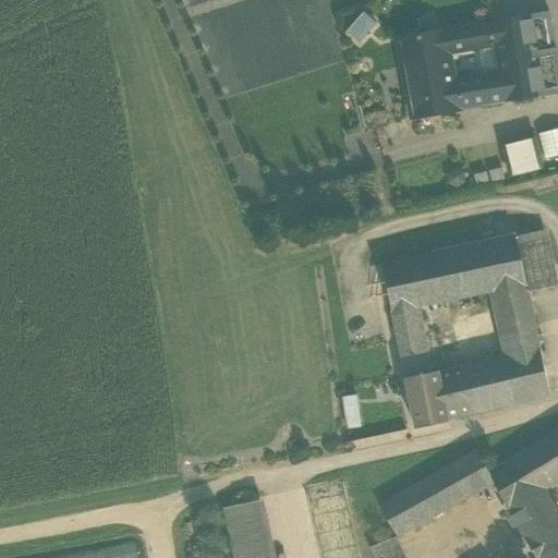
[(487,0),(488,12),(506,10),(505,0),(487,0)]
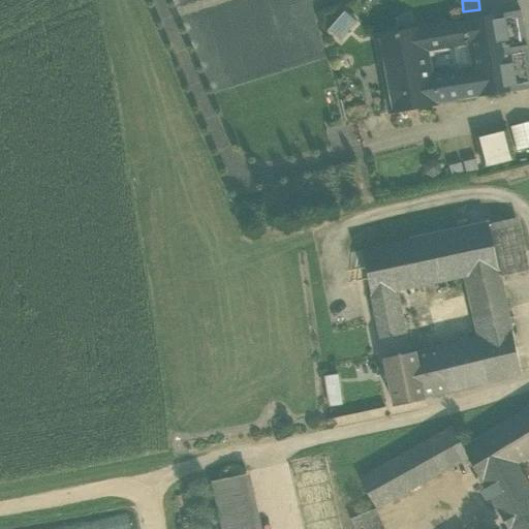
[(324,27),(339,41),(358,23),(343,9),(324,27)]
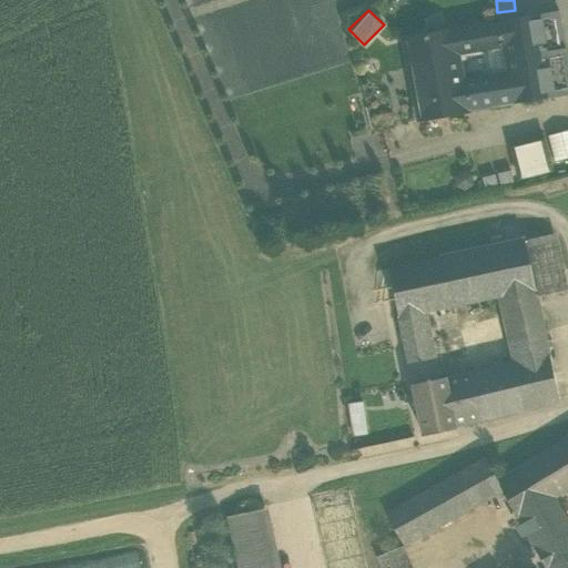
[(567,61),(560,12),(499,22),(499,23),(504,48),(508,75),(513,103),(567,93),(567,61)]
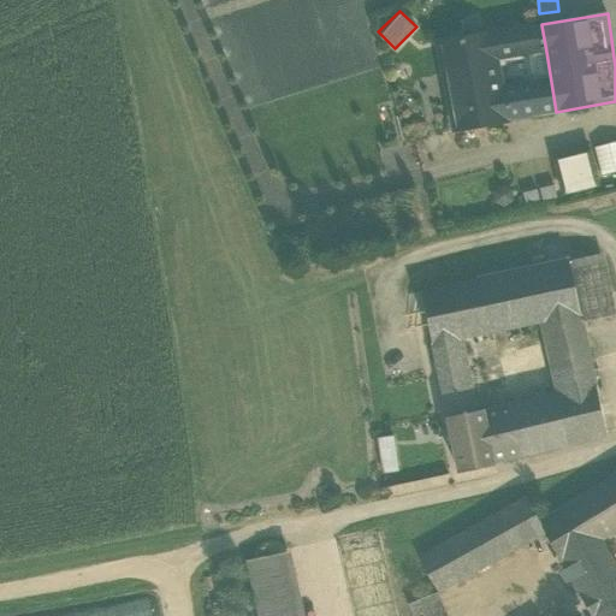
[(491,34),(438,43),(455,131),(508,122),(508,120),(502,89),(497,61),(546,52),(542,25),(491,34)]
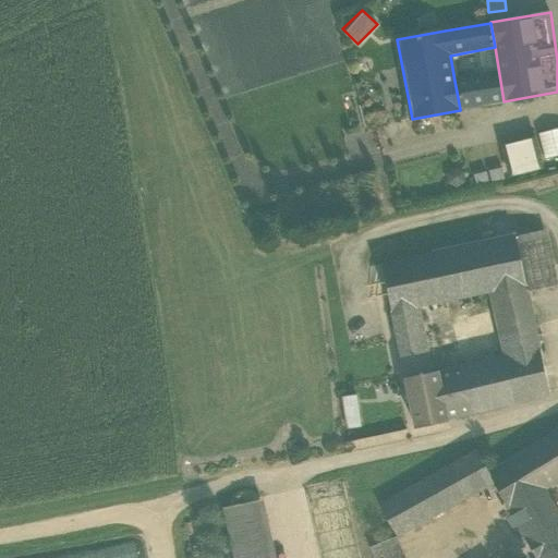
[(499,74),(455,81),(460,109),(505,101),(504,101),(499,74)]
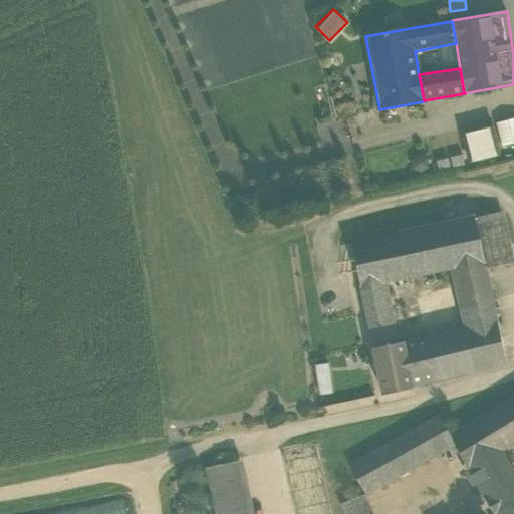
[(513,115),(494,121),(500,145),(513,141),(513,115)]
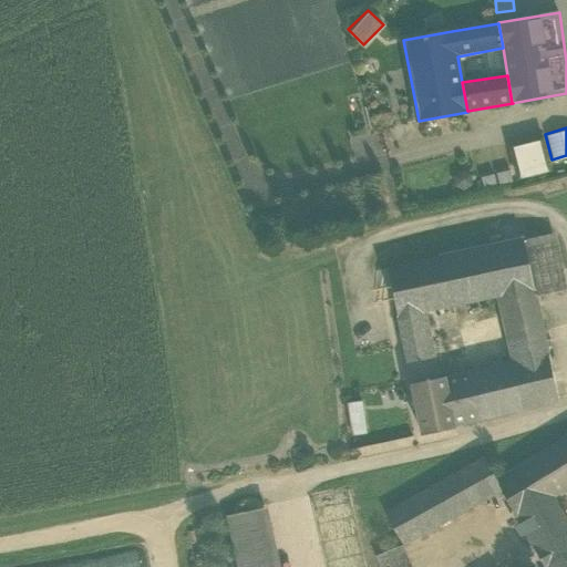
[(543,137),(509,145),(518,178),(552,169),(543,137)]
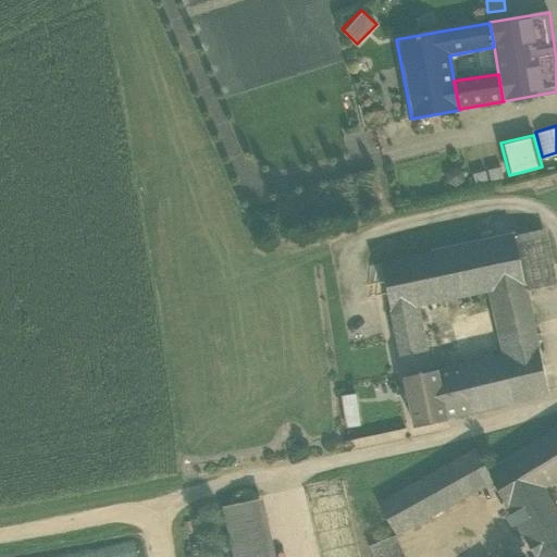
[(511,212),(391,237),(396,261),(516,236),(511,212)]
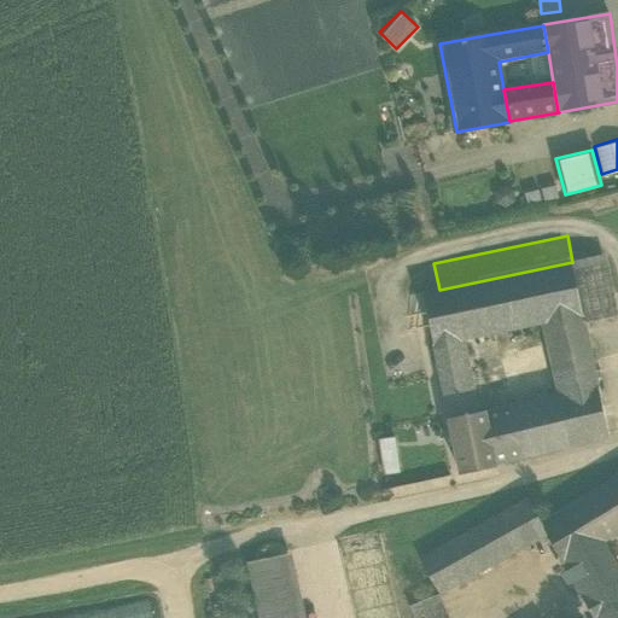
[(594,258),(572,262),(584,314),(586,321),(607,316),(594,258)]
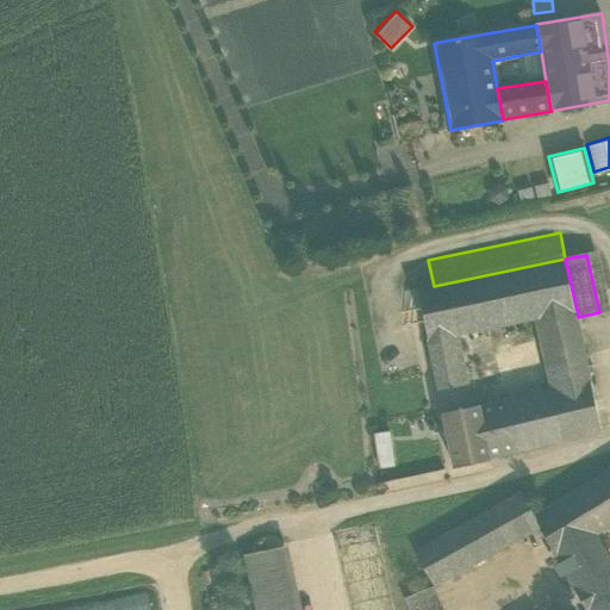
[(537,318),(577,310),(565,259),(434,286),(422,288),(433,340),(454,335),(537,318)]
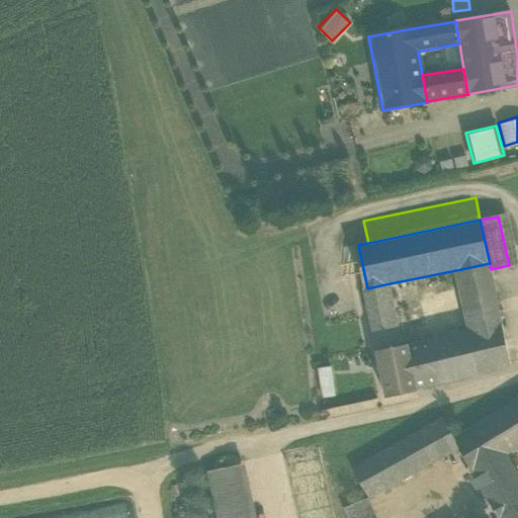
[(490,263),(456,270),(470,332),(433,341),(442,383),(513,367),(491,269),(490,263)]
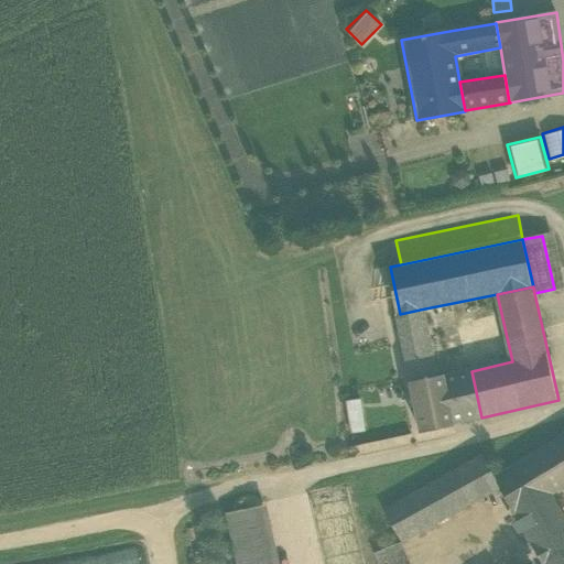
[(420,310),(400,314),(413,381),(432,377),(435,362),(425,320),(420,310)]
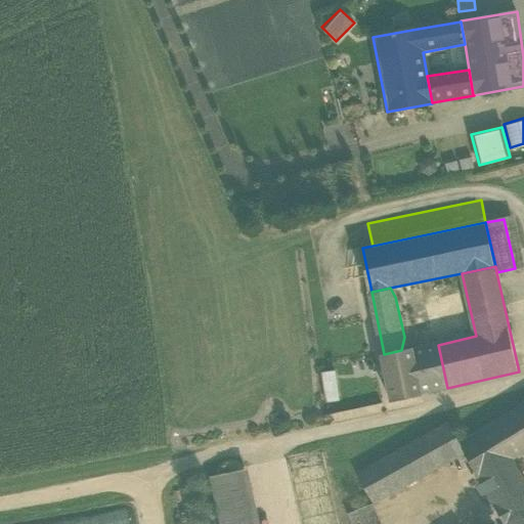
[(415,350),(413,348),(401,350),(384,354),(394,402),(424,396),(423,393),(447,388),(438,345),(415,350)]
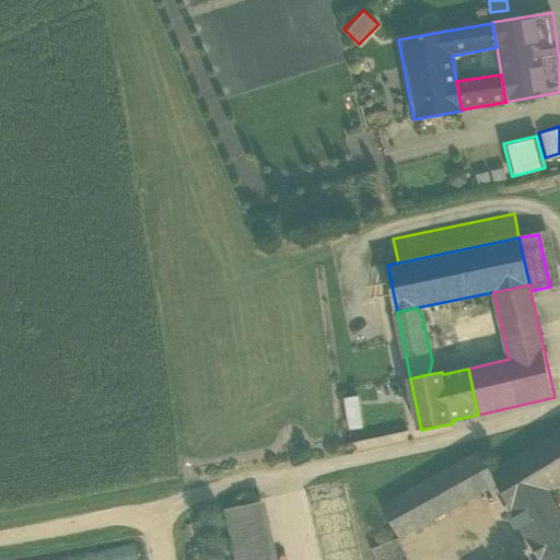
[(354,394),(340,397),(347,428),(361,424),(354,394)]
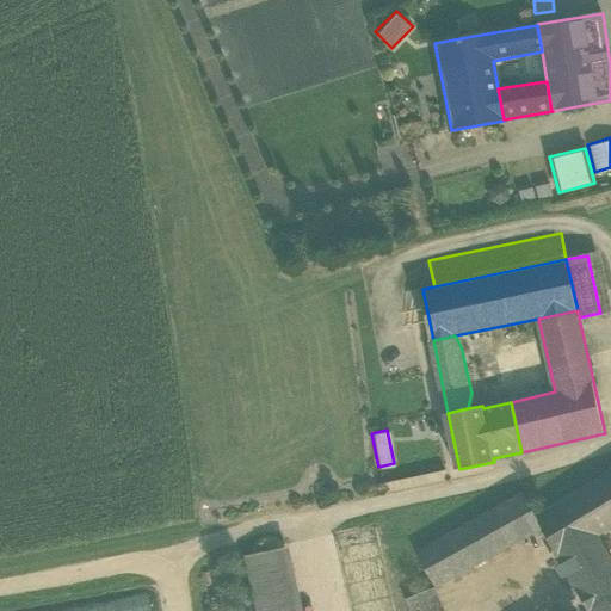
[(610,470),(536,517),(535,517),(541,529),(557,559),(600,534),(610,526),(610,470)]
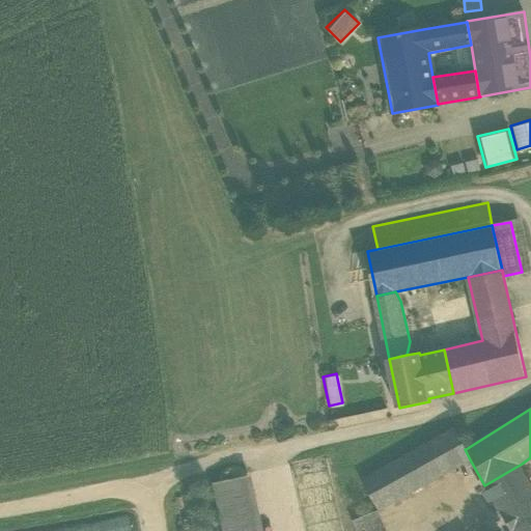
[(455,428),(383,469),(399,499),(470,459),(465,449),(466,449),(455,428)]
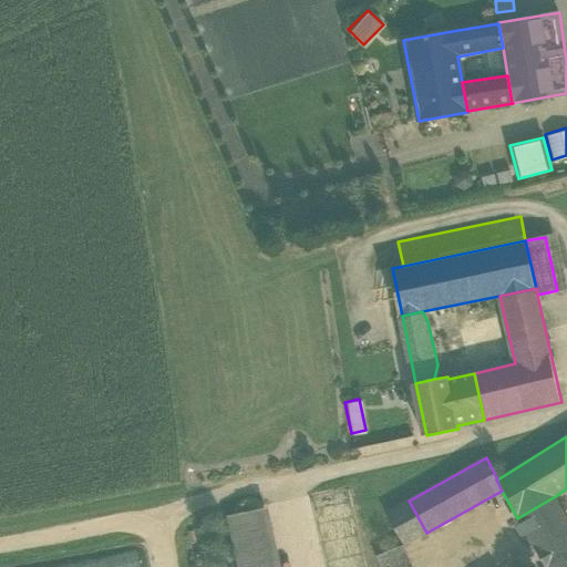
[(566,513),(557,495),(517,518),(536,553),(566,533),(566,513)]
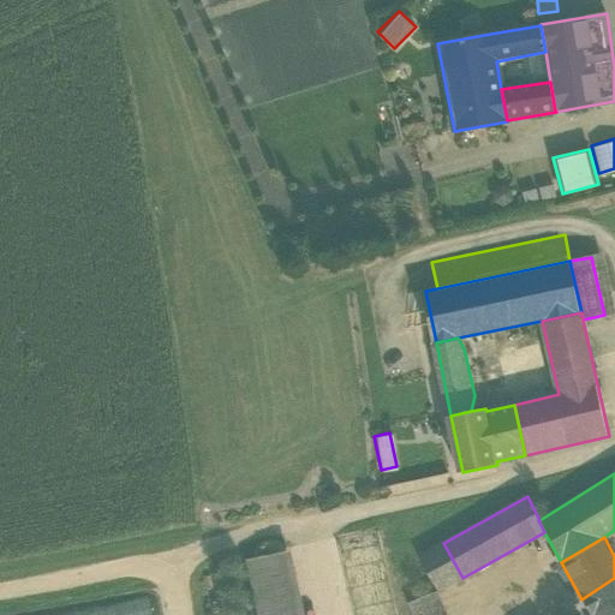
[(443,543),(418,557),(437,591),(463,578),(443,543)]
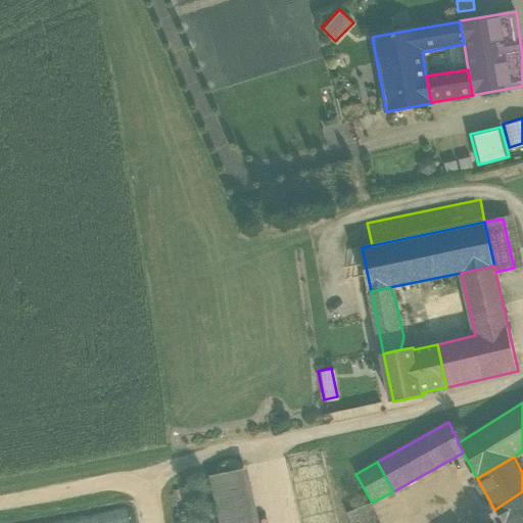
[(251,522),(241,471),(210,477),(221,522),(251,522)]
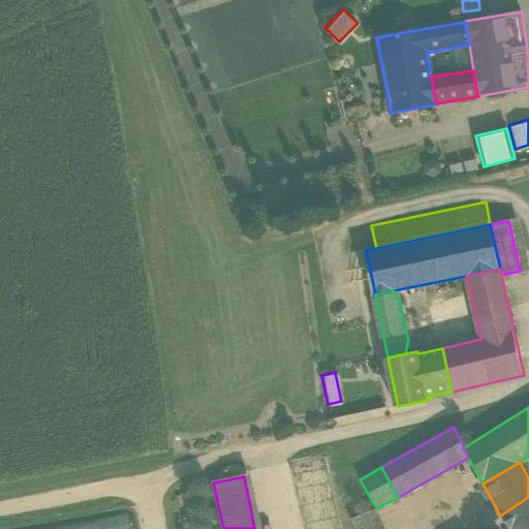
[(382,528),(376,508),(352,517),(356,528),(382,528)]
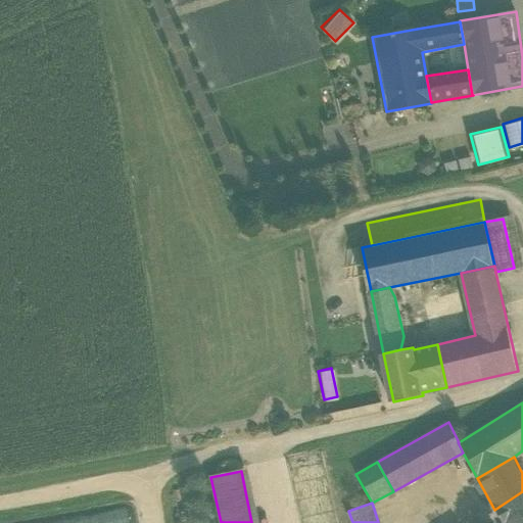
[(127,522),(124,506),(6,522),(127,522)]
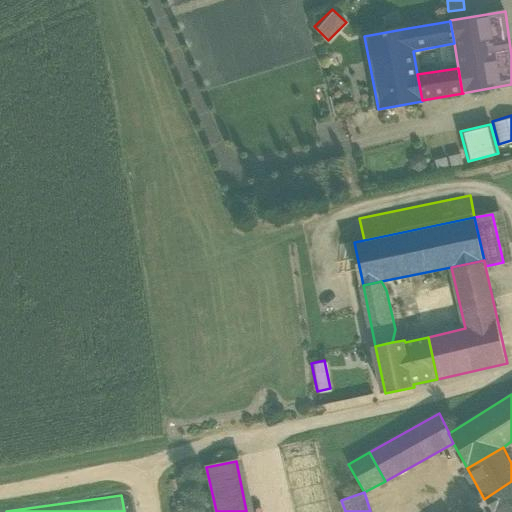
[(511,511),(511,496),(491,511),(511,511)]
